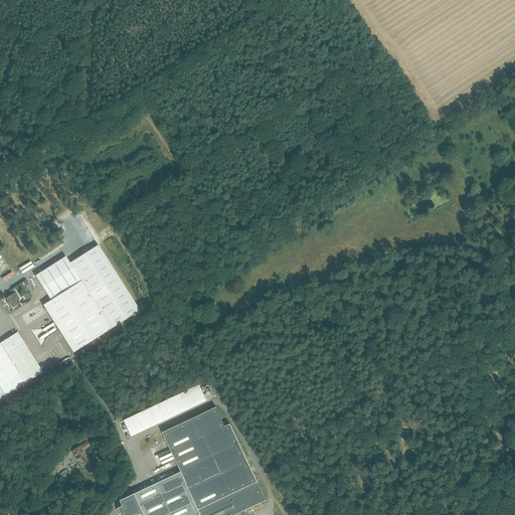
[(73,353),(77,350),(139,311),(98,245),(70,264),(81,282),(47,303),(46,302),(42,304),(73,353)]
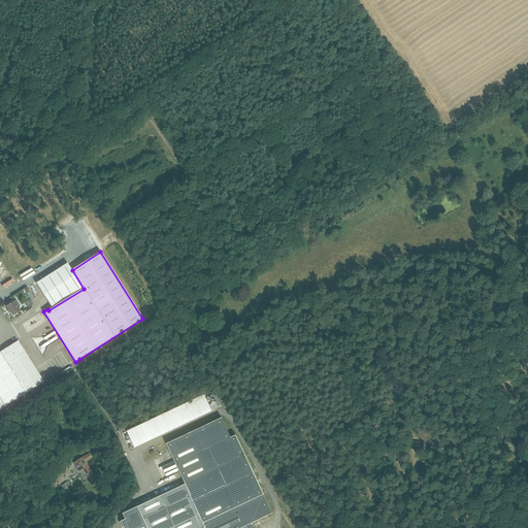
[(10,312),(13,316),(21,311),(19,307),(18,308),(13,301),(5,306),(7,309),(7,310),(9,314),(10,312)]
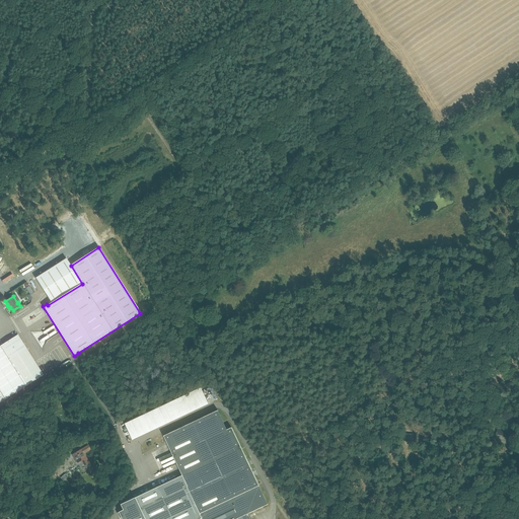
[(42,332),(46,339),(57,332),(54,325),(42,332)]
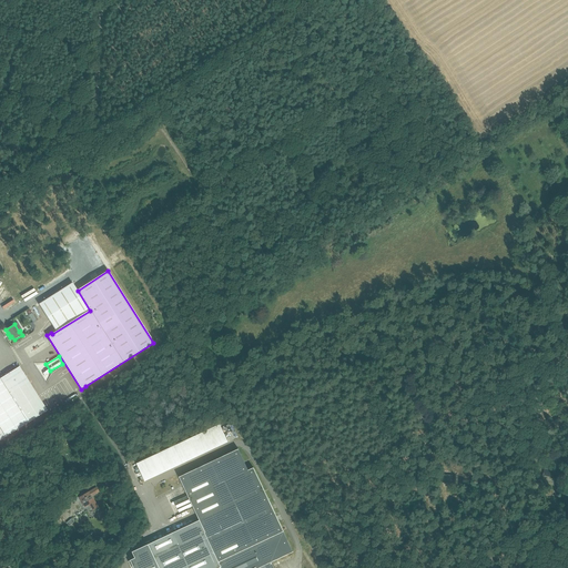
[(19,367),(0,378),(0,440),(47,411),(19,367)]
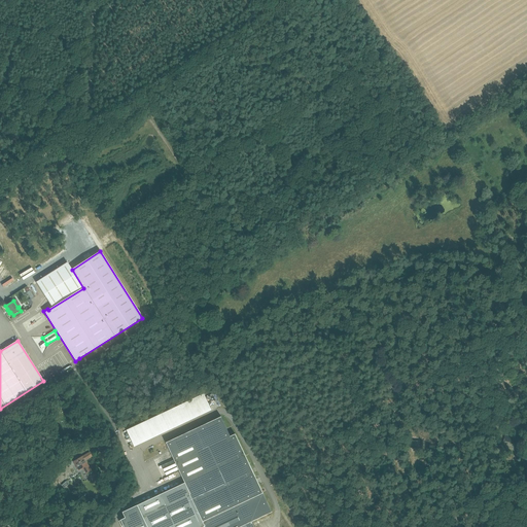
[(205,395),(126,426),(133,444),(212,413),(205,395)]
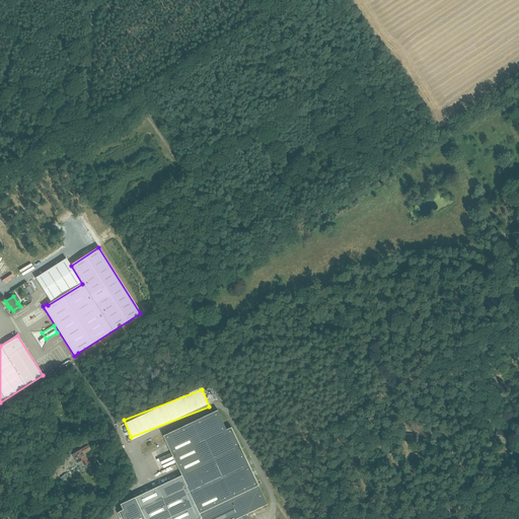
[(120,512),(118,513),(121,518),(122,518),(250,518),(248,515),(248,514),(268,505),(232,428),(227,430),(218,411),(164,437),(182,476),(122,505),(124,510),(120,512)]
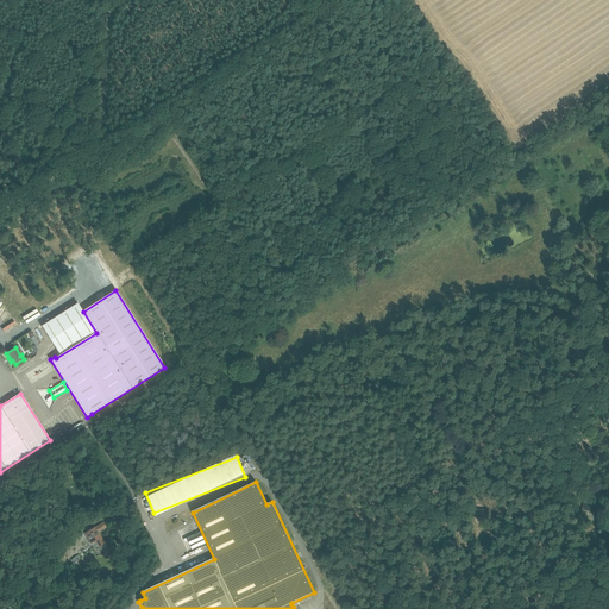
[(598,506),(584,503),(582,510),(596,514),(598,506)]
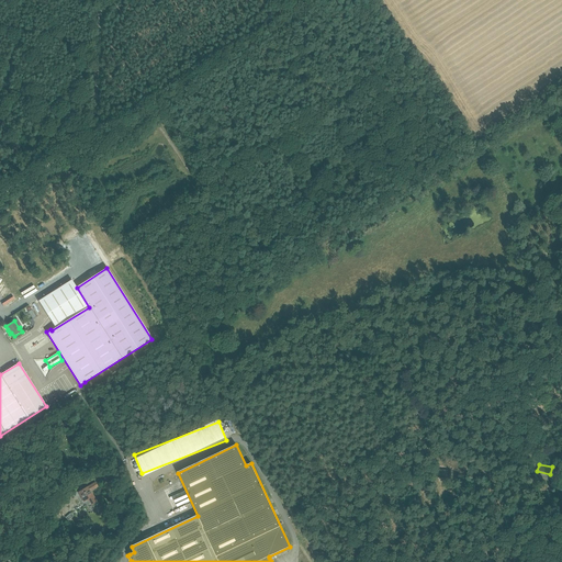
[(181,482),(168,489),(169,492),(182,485),(181,482)]
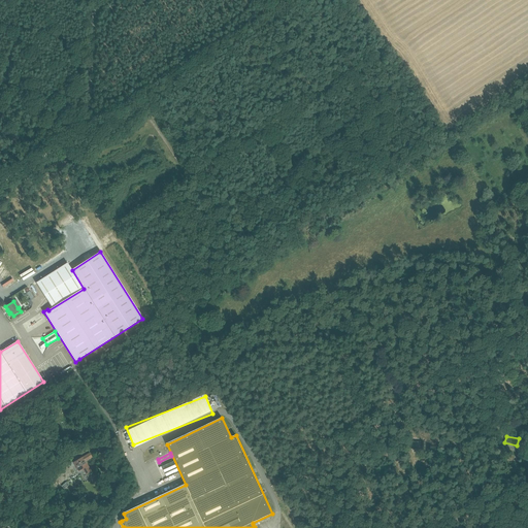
[(83,469),(86,474),(88,477),(93,474),(85,462),(92,458),(90,454),(83,458),(74,463),(78,471),(83,469)]
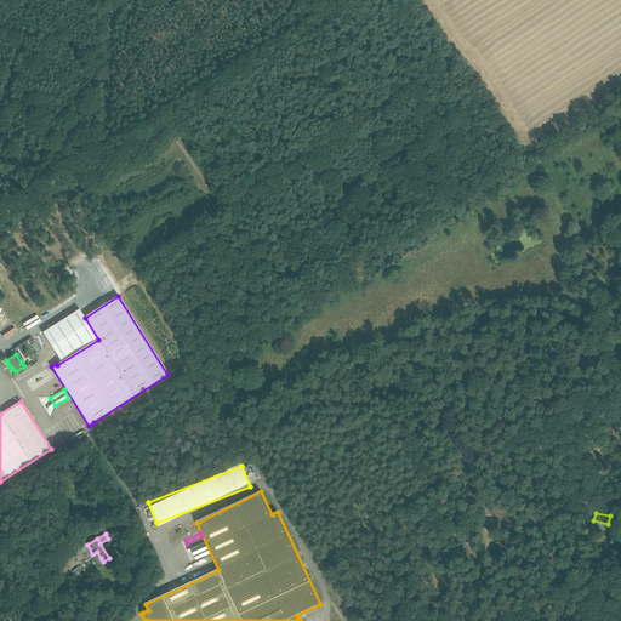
[(27,591),(9,597),(11,602),(29,597),(30,600),(38,598),(35,592),(34,588),(27,591)]
